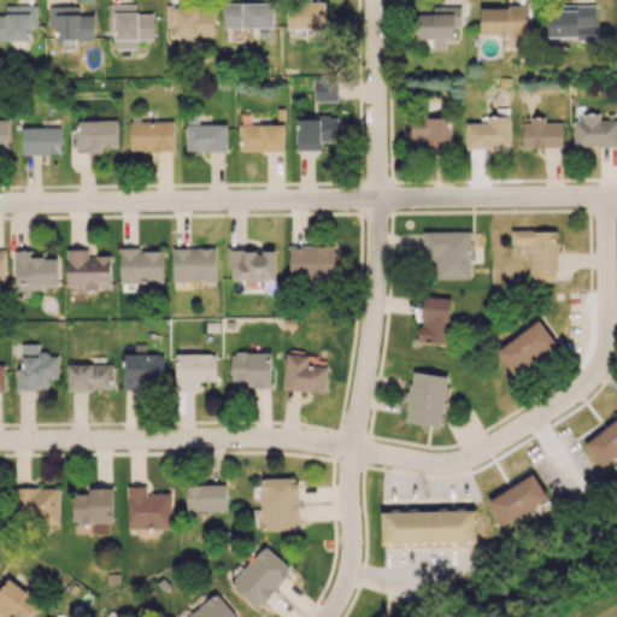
[(272,28),(272,3),(224,3),(224,28),(272,28)]
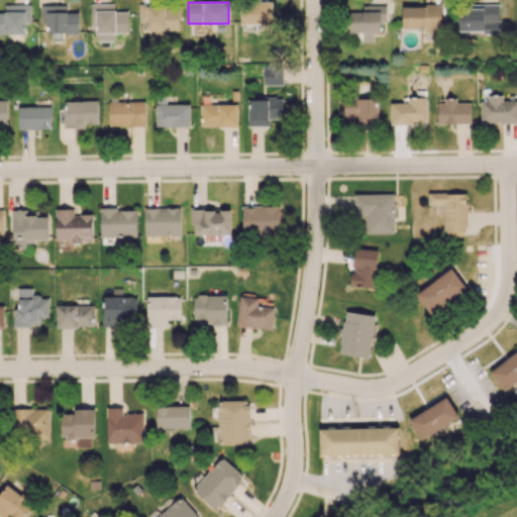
[(272,2),(240,2),(240,24),(272,24),(272,2)]
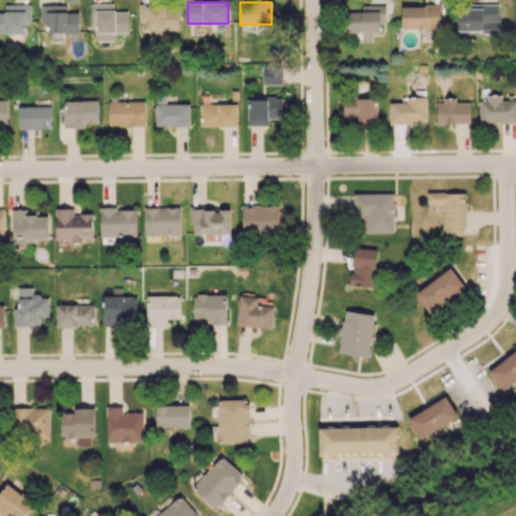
[(30,4),(4,5),(4,12),(0,12),(0,33),(25,33),(25,23),(31,22),(30,4)]
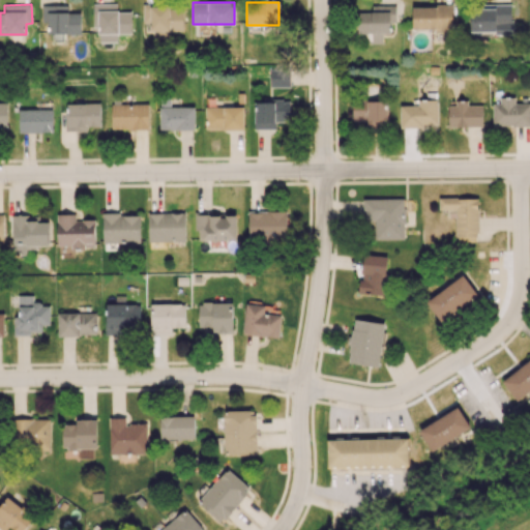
[(116,41),(116,33),(131,33),(131,11),(117,11),(117,4),(93,4),(93,28),(98,28),(98,42),(116,41)]
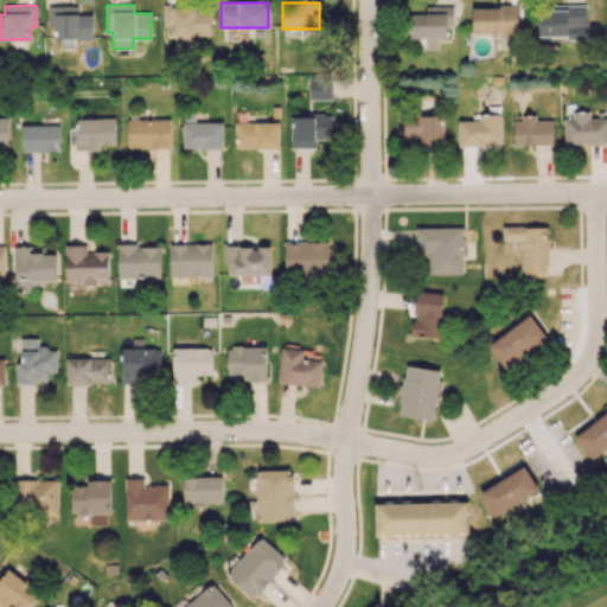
[(447,38),(447,18),(453,18),(452,5),(438,6),(438,13),(409,14),(410,38),(426,38),(426,50),(439,49),(439,38),(447,38)]
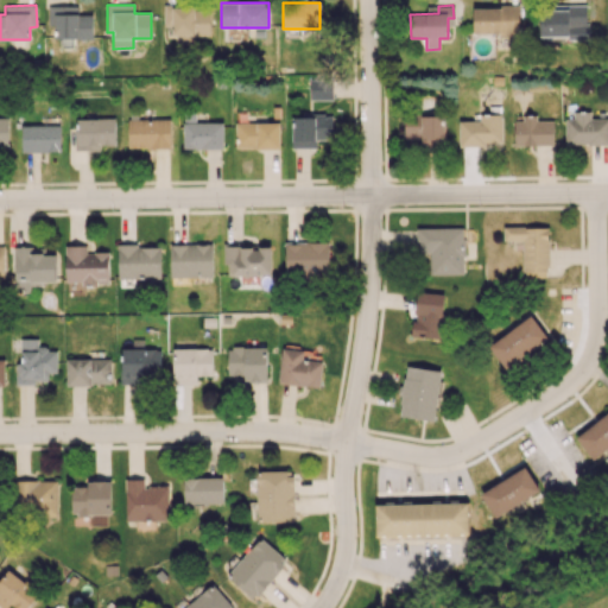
[(48,6),(48,26),(55,25),(55,39),(93,38),(93,12),(80,12),(80,6),(48,6)]
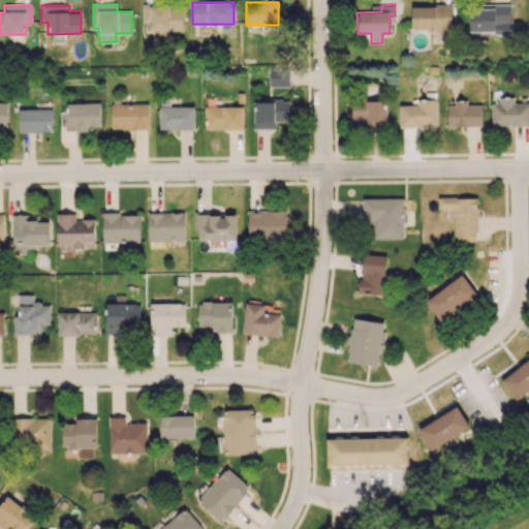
[(169,38),(169,31),(183,30),(182,5),(143,6),(144,32),(153,32),(153,39),(169,38)]
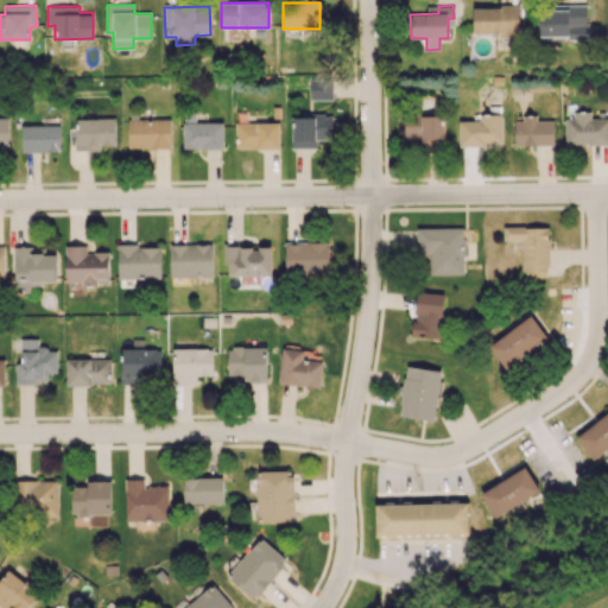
[(473,6),(474,35),(519,33),(518,6),(473,6)]
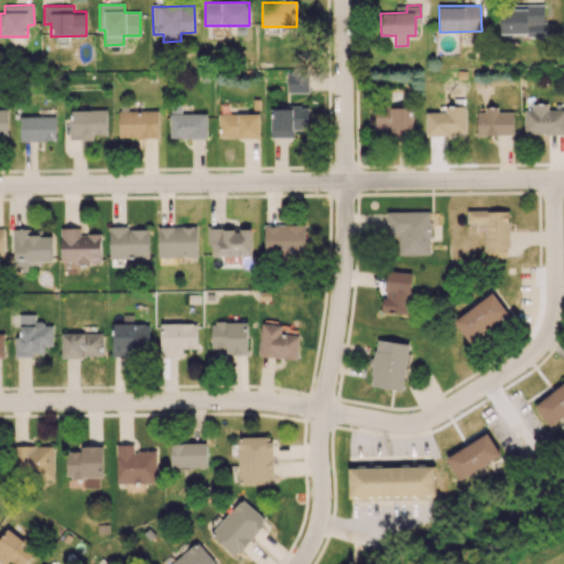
[(500,33),(545,32),(545,6),(500,6),(500,33)]
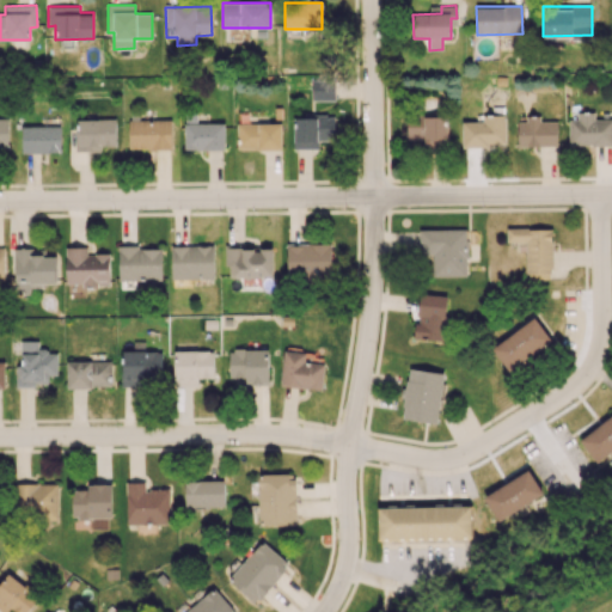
[(335,101),(335,80),(310,79),(310,99),(335,101)]
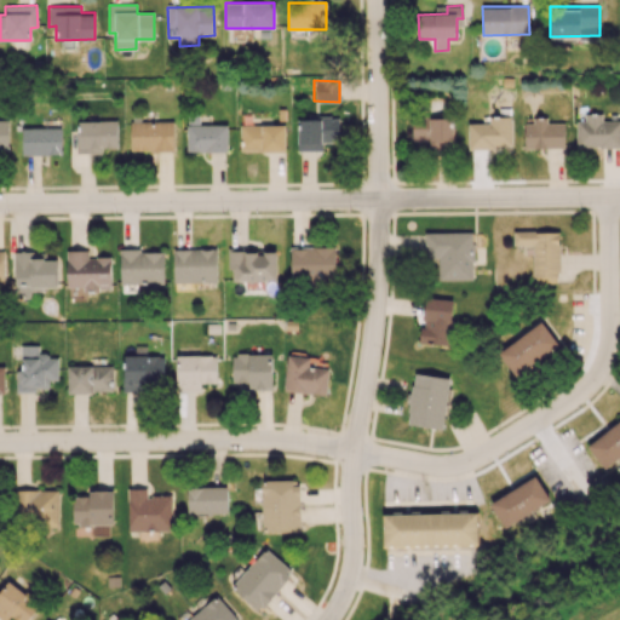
[(575,121),(577,148),(619,147),(619,120),(602,121),(602,114),(584,114),(584,121),(575,121)]
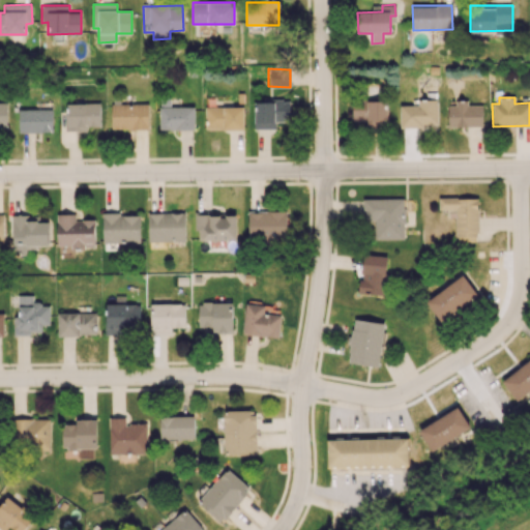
[(159,129),(195,129),(194,106),(171,107),(170,99),(159,99),(159,129)]
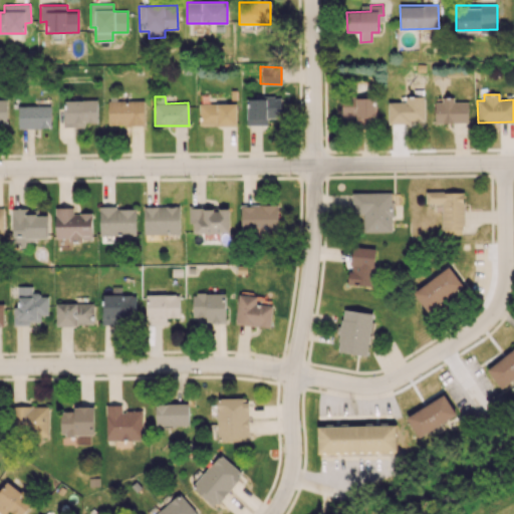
[(388,102),(388,123),(425,122),(424,96),(405,96),(405,101),(388,102)]
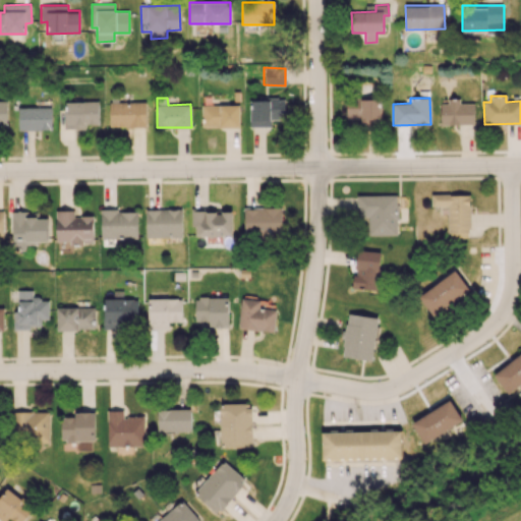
[(249,127),(271,126),(271,120),(285,119),(284,99),(249,100),(249,127)]
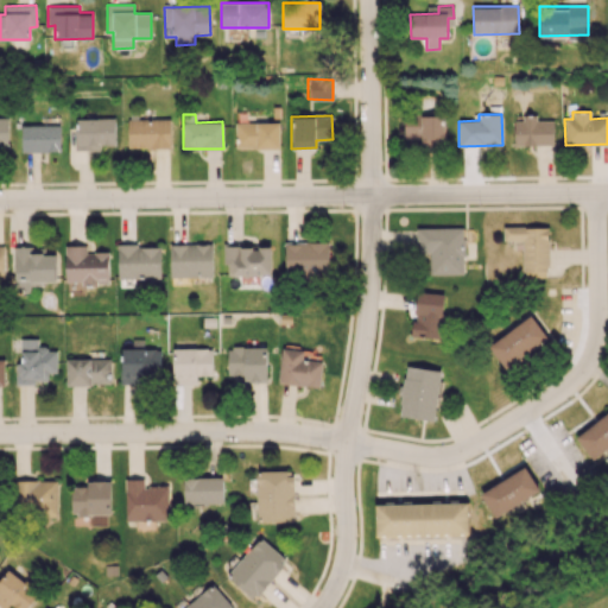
[(553,120),(537,120),(537,115),(514,115),(515,145),(553,145),(553,120)]
